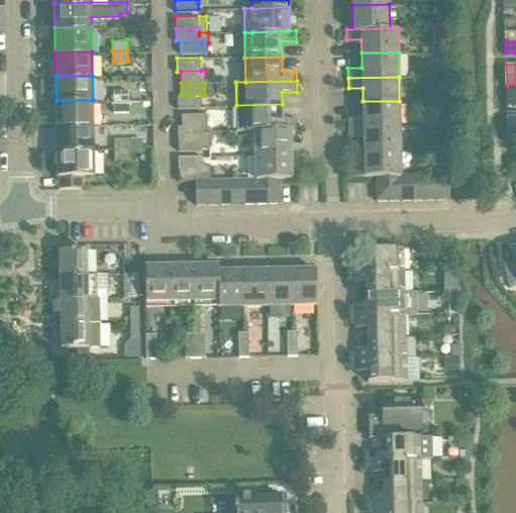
[(515,86),(507,87),(507,103),(515,102),(515,86)]
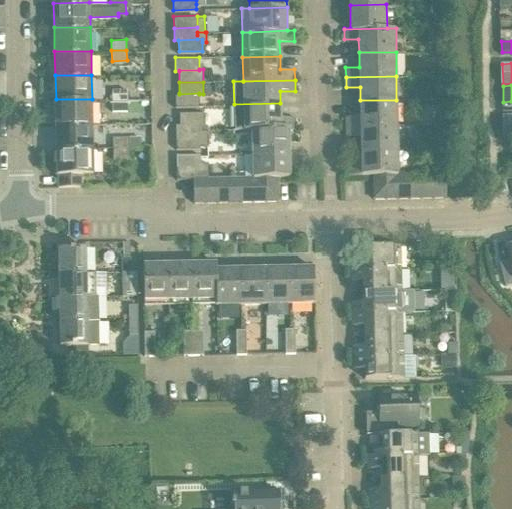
[(127,87),(112,88),(112,98),(127,98),(127,87)]
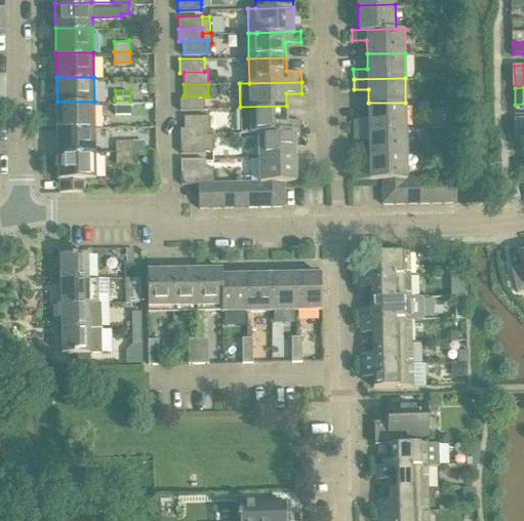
[(184,95),(179,95),(179,108),(204,108),(204,96),(204,95),(184,96),(184,95)]
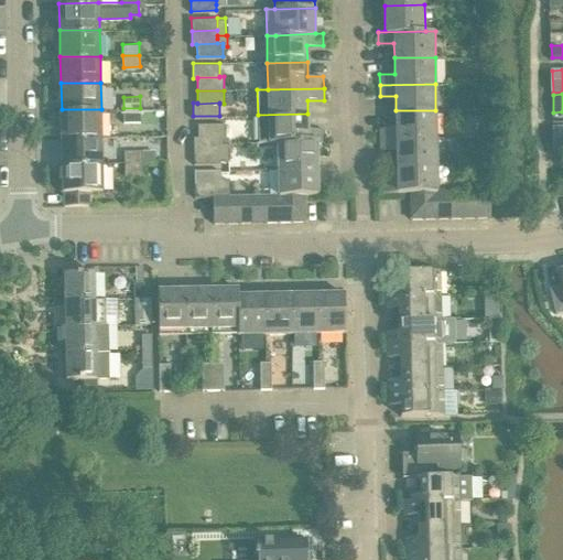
[(140,108),(123,108),(125,119),(141,119),(140,108)]
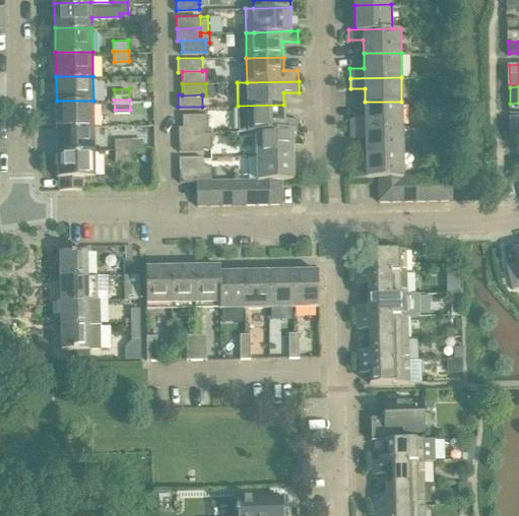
[(93,101),(57,101),(57,125),(93,124),(93,101)]
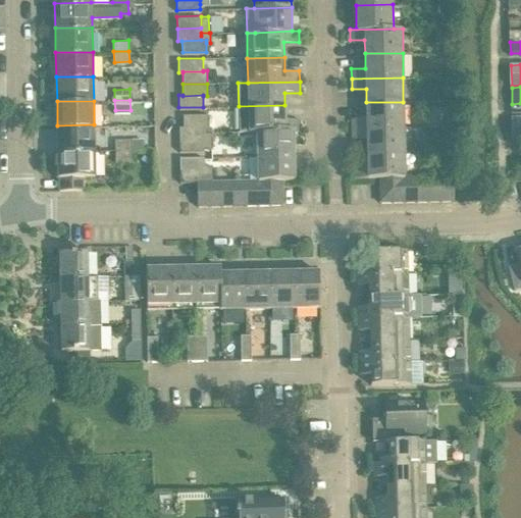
[(366,117),(352,117),(352,127),(404,126),(403,102),(366,102),(366,117)]
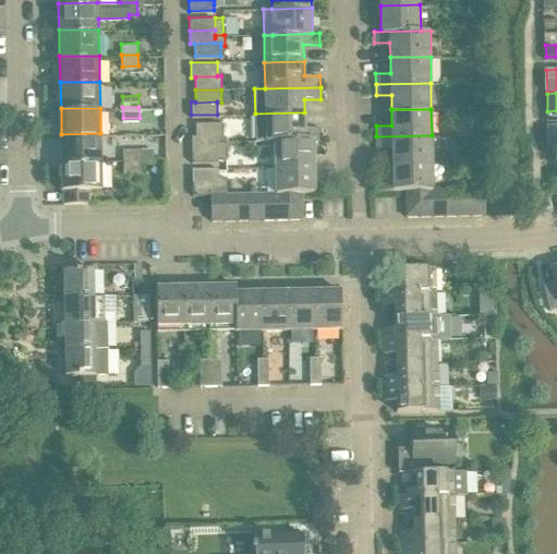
[(304,112),(255,113),(255,140),(266,140),(275,140),(313,139),(322,139),(322,128),(305,128),(304,112)]
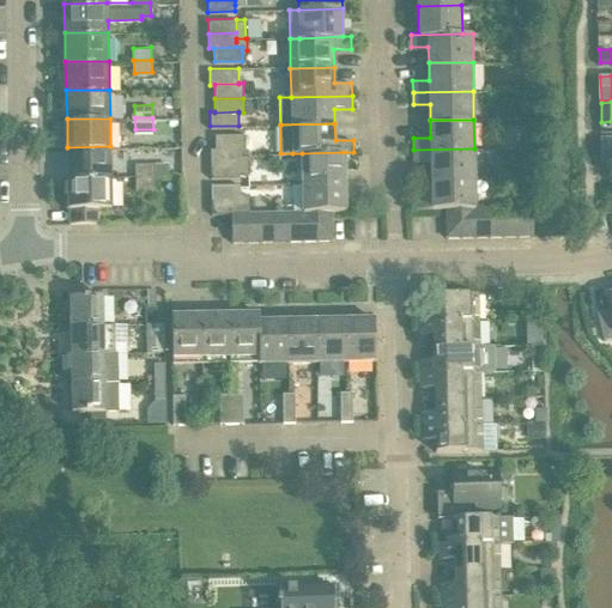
[(244,133),(216,133),(216,149),(238,147),(238,149),(243,149),(244,147),(244,133)]
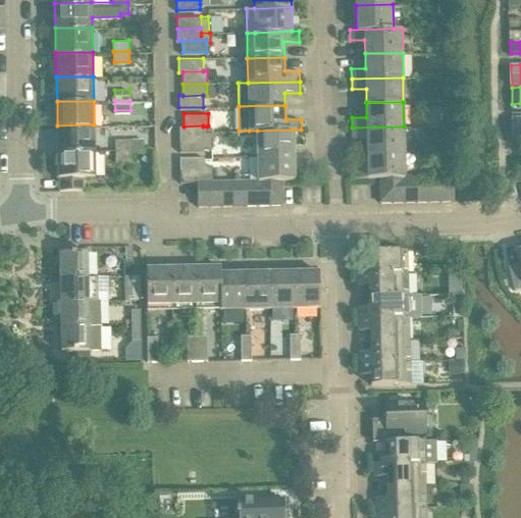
[(520,114),(511,114),(511,135),(520,135),(520,114)]
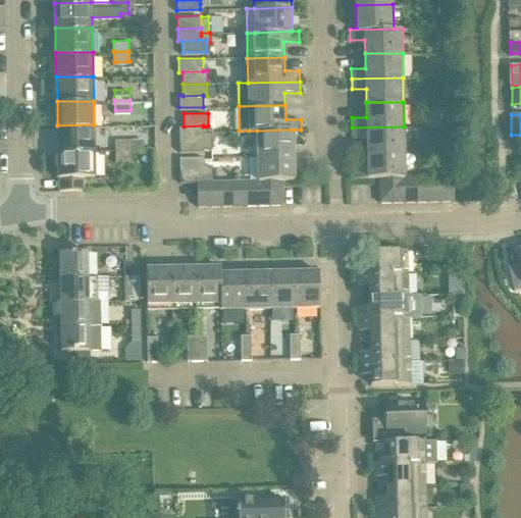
[(94,124),(57,125),(58,151),(95,150),(94,124)]
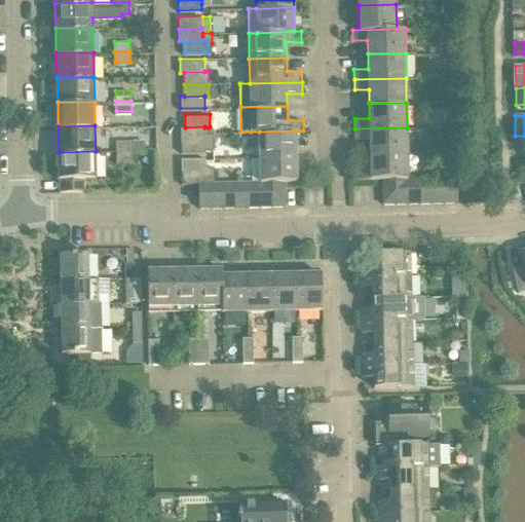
[(185,127),(181,127),(181,140),(205,139),(205,134),(204,127),(204,126),(185,127)]
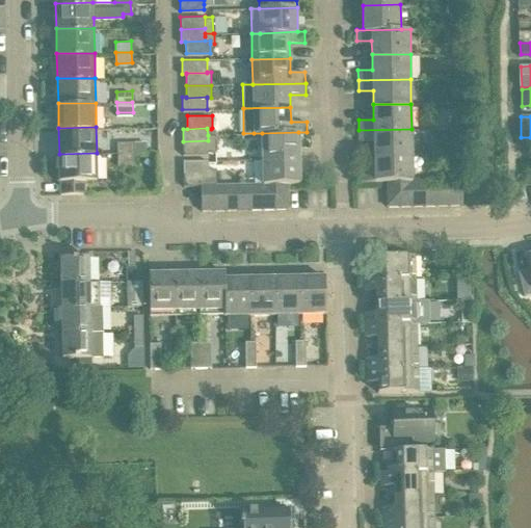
[(412,129),(359,130),(360,140),(375,140),(375,154),(412,154),(412,129)]
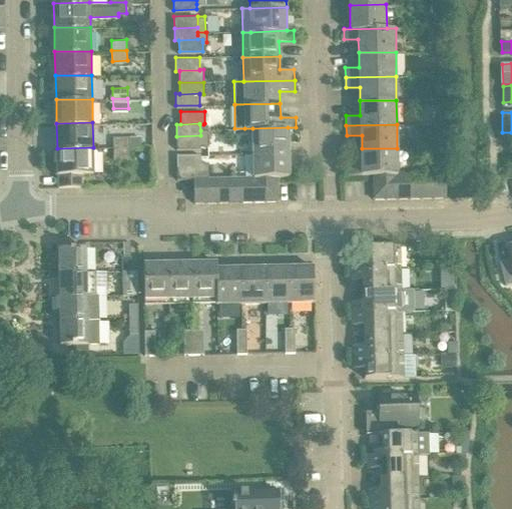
[(288,127),(252,128),(252,152),(289,151),(288,127)]
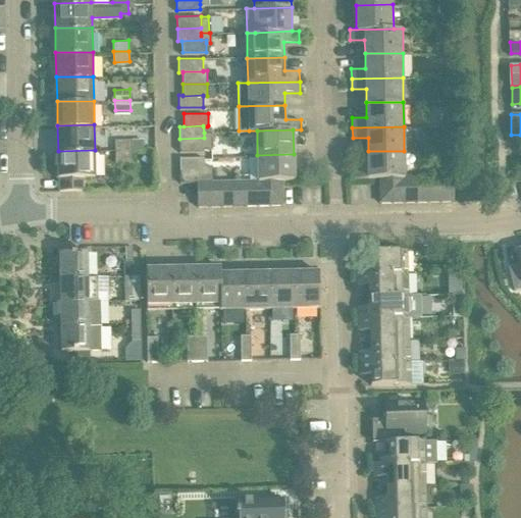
[(212,132),(204,133),(204,138),(204,149),(212,149),(212,132)]
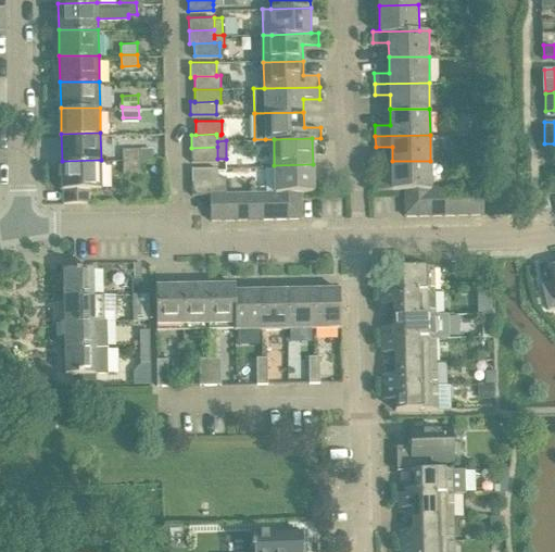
[(153,147),(141,147),(141,157),(153,157),(153,147)]
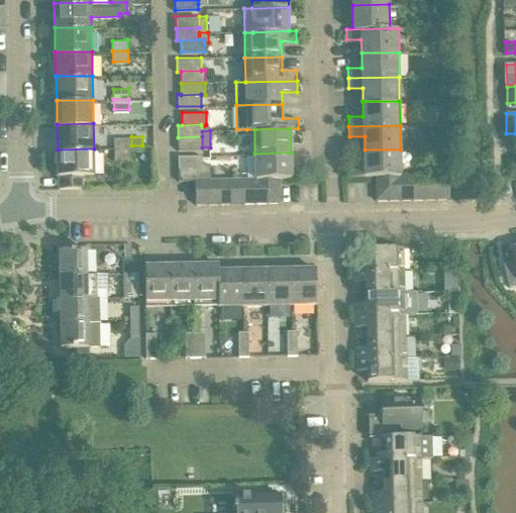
[(202,136),(178,137),(178,149),(202,148),(202,147),(202,136)]
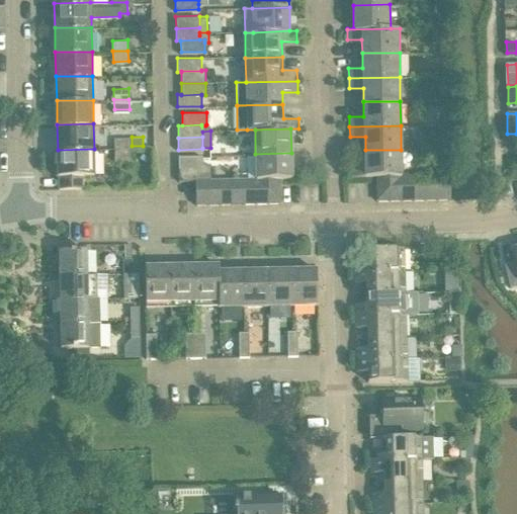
[(130,138),(114,138),(115,149),(130,149),(130,138)]
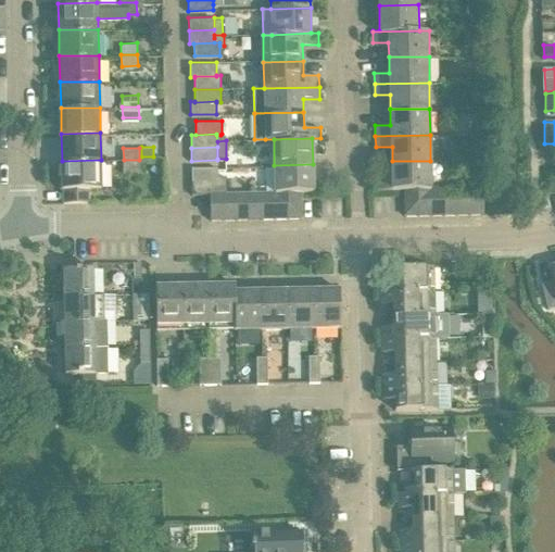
[(101,160),(62,161),(62,186),(63,186),(64,200),(89,200),(88,186),(101,186),(101,160)]
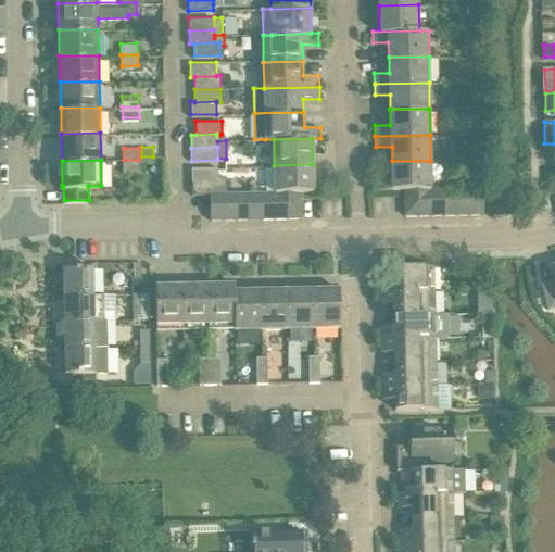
[(139,160),(124,160),(124,171),(140,171),(139,160)]
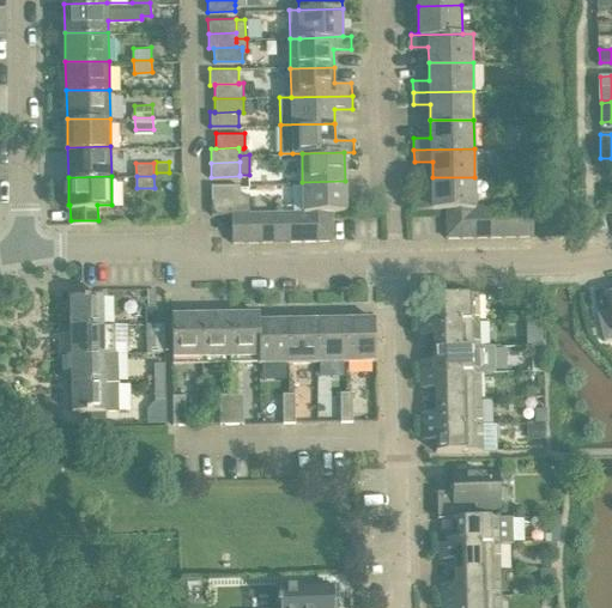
[(432,194),(416,195),(416,208),(446,208),(461,208),(476,207),(474,177),(432,177),(432,194)]
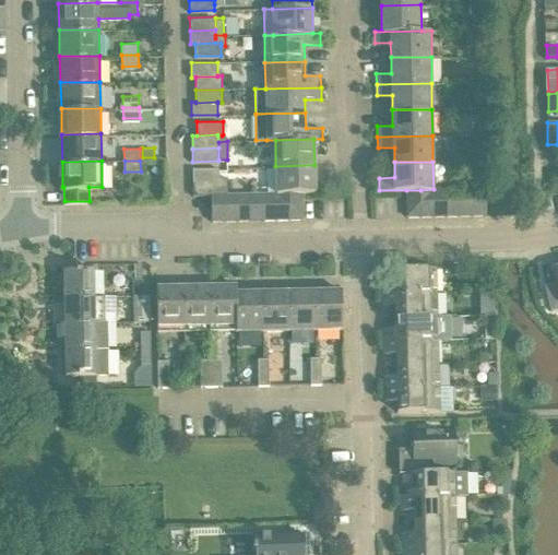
[(315,165),(275,166),(276,192),(288,192),(301,192),(315,192),(315,165)]
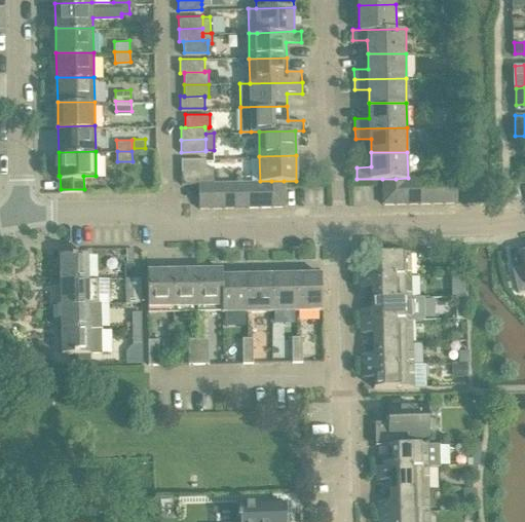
[(205,157),(182,157),(182,171),(205,170),(205,165),(205,157)]
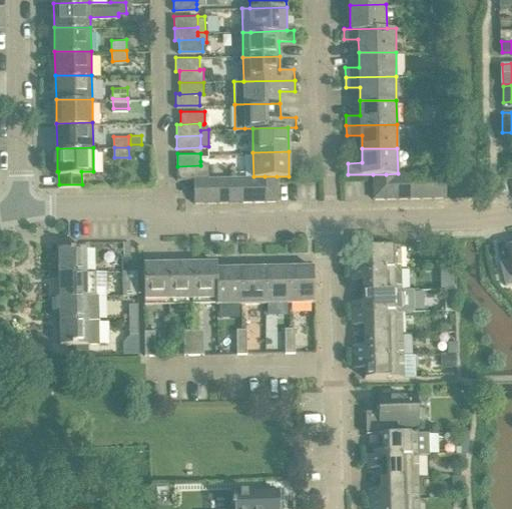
[(208,161),(200,161),(200,165),(201,177),(204,177),(209,177),(208,161)]
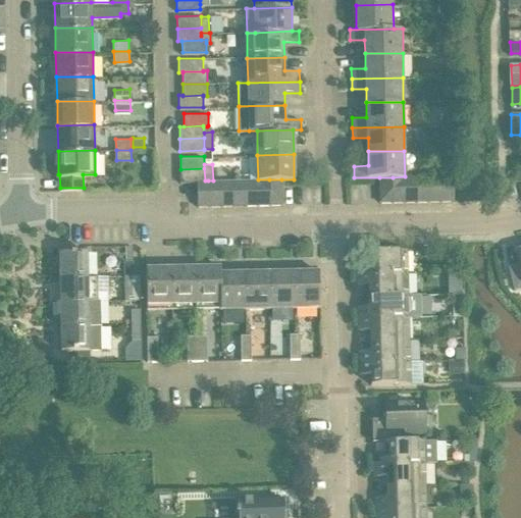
[(204,168),(180,169),(180,182),(196,182),(196,180),(205,180),(204,168)]
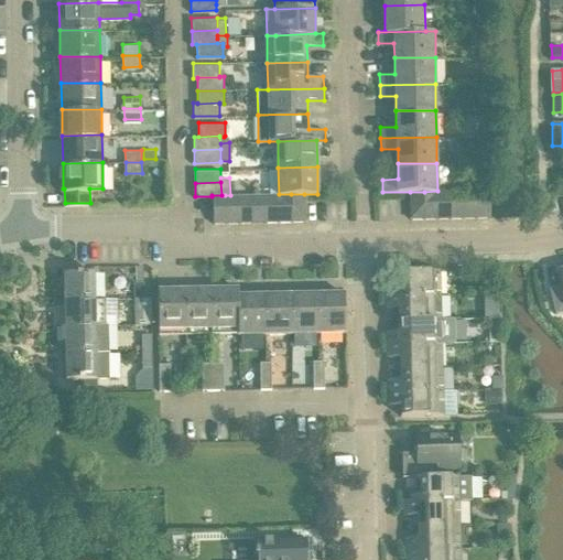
[(437,191),(424,192),(424,218),(437,217),(437,191)]
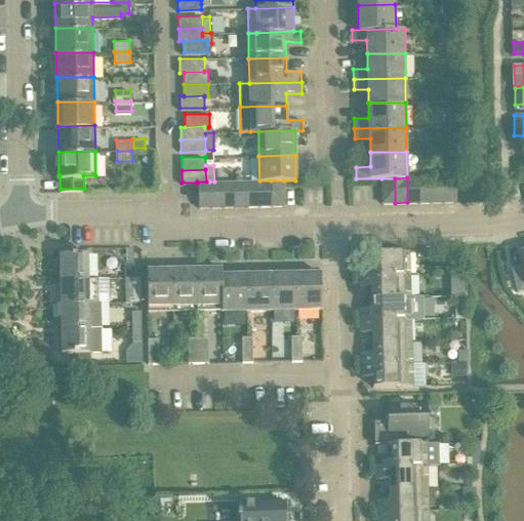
[(419,177),(407,177),(407,202),(419,202),(419,177)]
